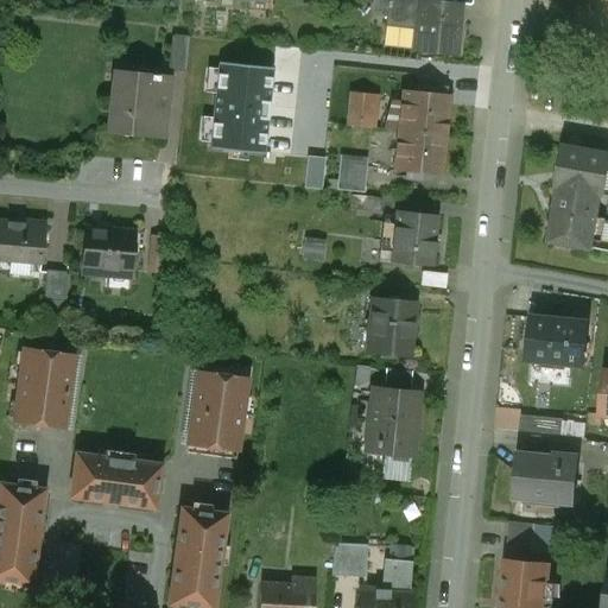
[(418,6),(390,2),(386,25),(416,27),(418,6)]
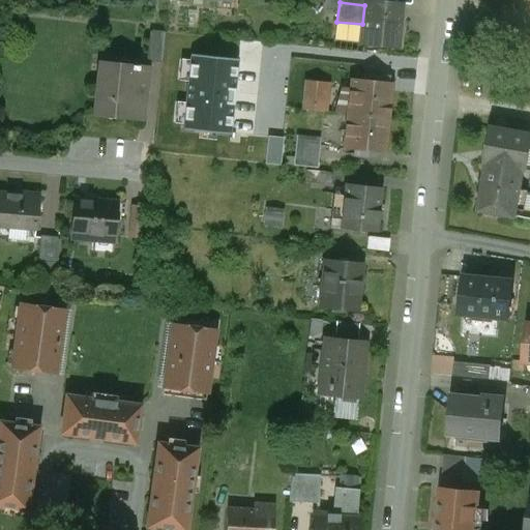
[(365,2),(364,5),(362,24),(361,43),(395,48),(400,5),(365,2)]
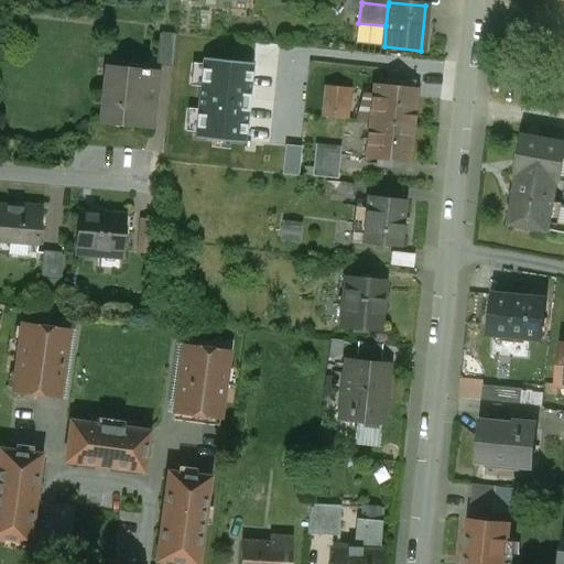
[(173,36),(159,35),(155,67),(171,68),(173,36)]
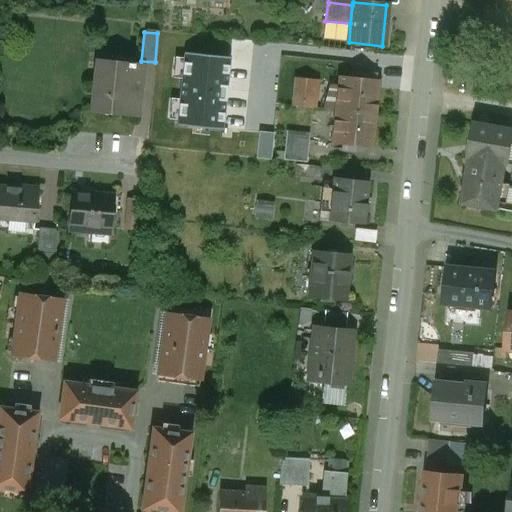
[(184,55),(177,123),(222,128),(229,60),(184,55)]
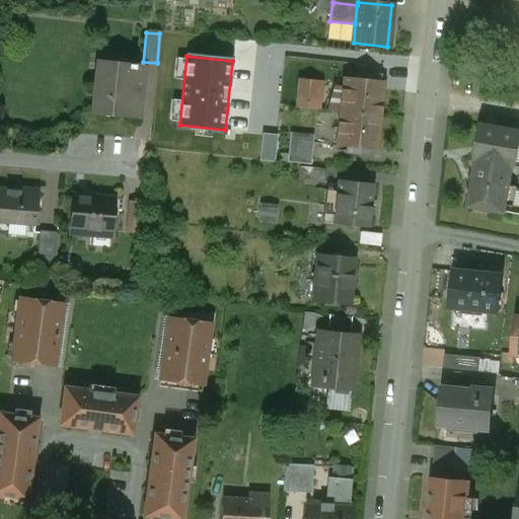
[(144,67),(97,63),(97,64),(105,65),(103,86),(96,85),(93,110),(120,113),(119,115),(138,117),(140,88),(142,88),(144,67)]
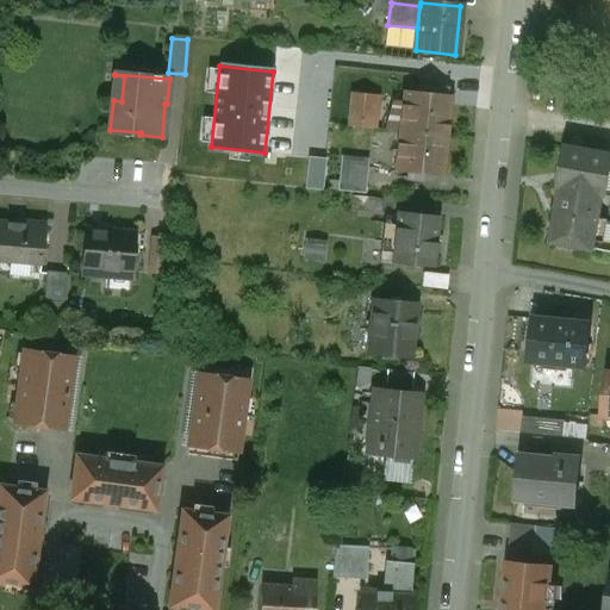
[(416,92),(403,91),(399,131),(446,136),(450,95),(446,95),(447,88),(417,86),(416,92)]
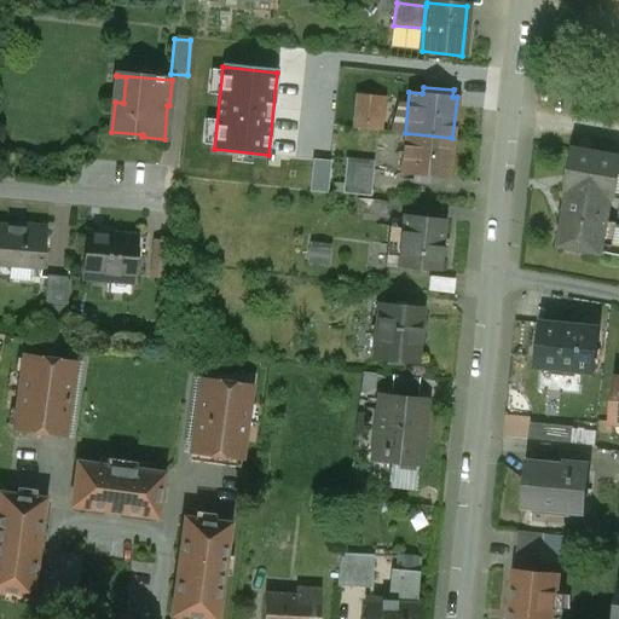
[(381,97),(357,94),(353,128),(377,131),(381,97)]
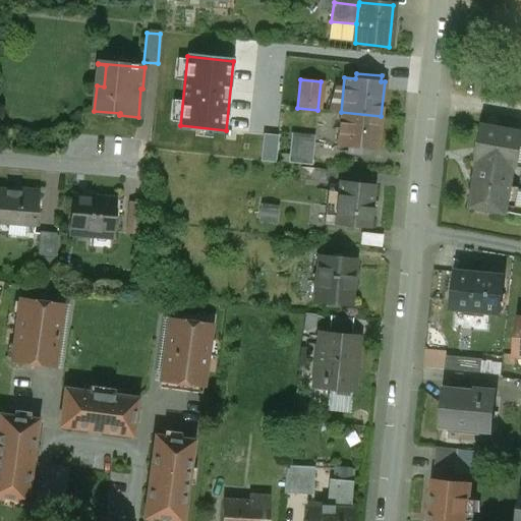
[(381,116),(341,112),(337,147),(348,148),(347,153),(361,155),(361,150),(378,151),(381,116)]
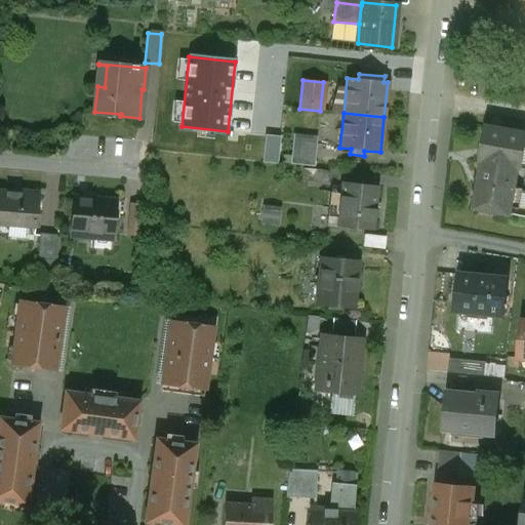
[(524,140),(524,133),(487,127),(481,161),(482,162),(482,161),(519,167),(519,168),(520,168),(524,140)]
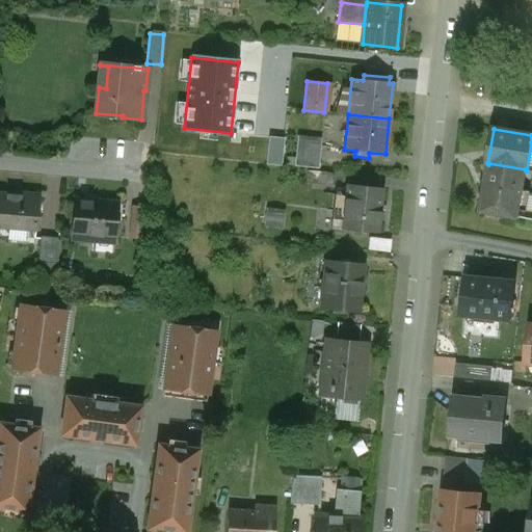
[(320,153),(296,150),(294,166),(318,168),(320,153)]
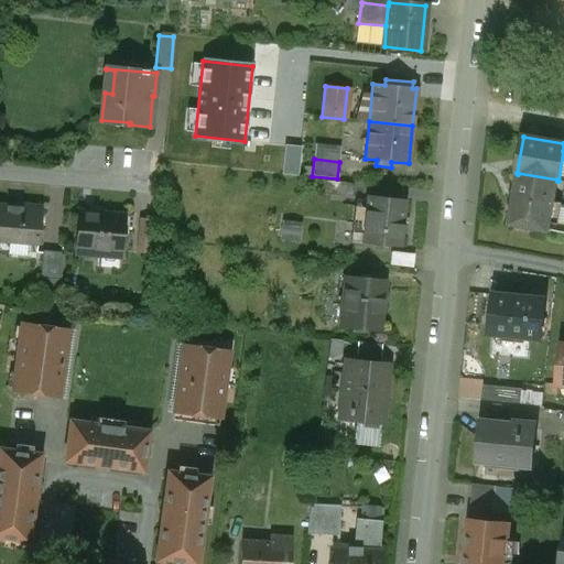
[(557,180),(518,173),(518,174),(509,225),(548,231),(550,223),(557,224),(561,205),(553,204),(557,181),(557,180)]
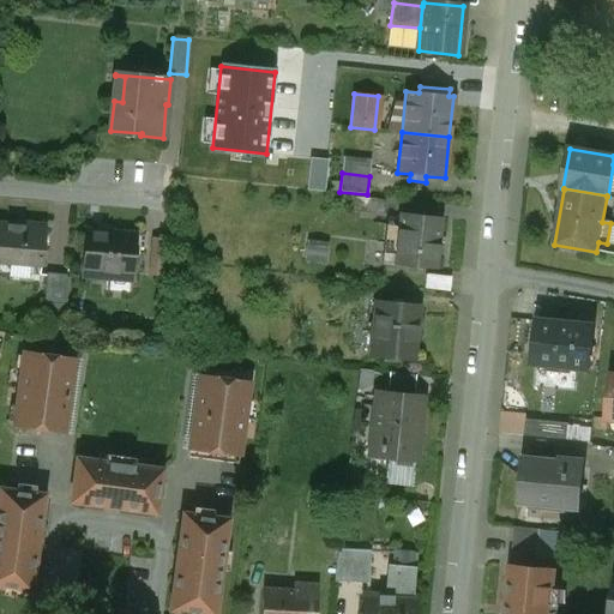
[(385,200),(355,198),(354,212),(384,215),(385,200)]
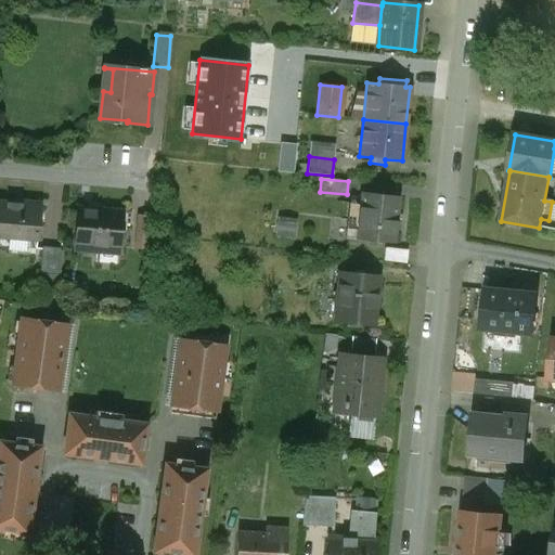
[(398,197),(361,194),(357,239),(394,243),(398,197)]
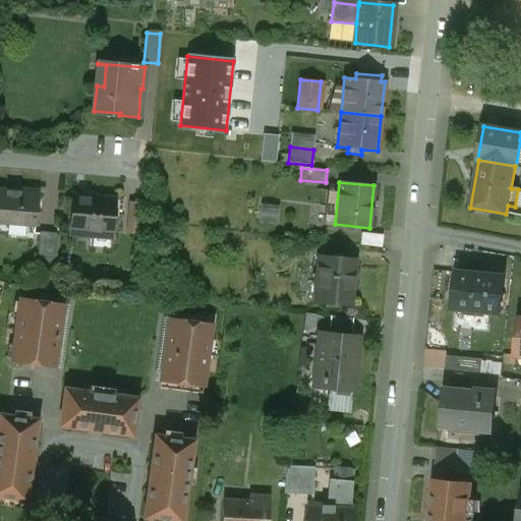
[(19,193),(0,191),(0,218),(8,219),(8,222),(37,224),(39,192),(19,191),(19,193)]
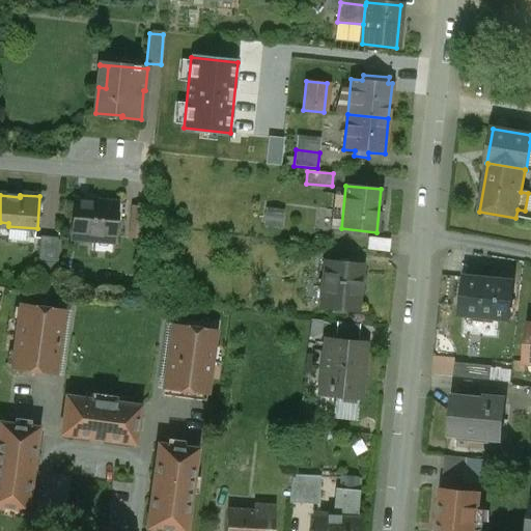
[(117,203),(76,199),(73,240),(93,241),(93,234),(114,236),(116,220),(117,203)]
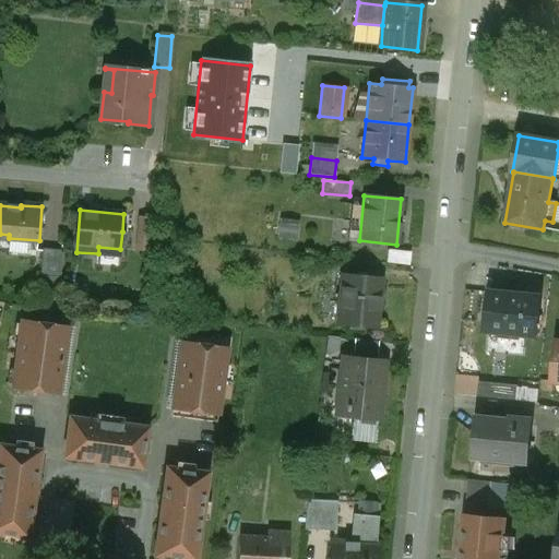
[(153,247),(153,215),(139,215),(138,247),(153,247)]
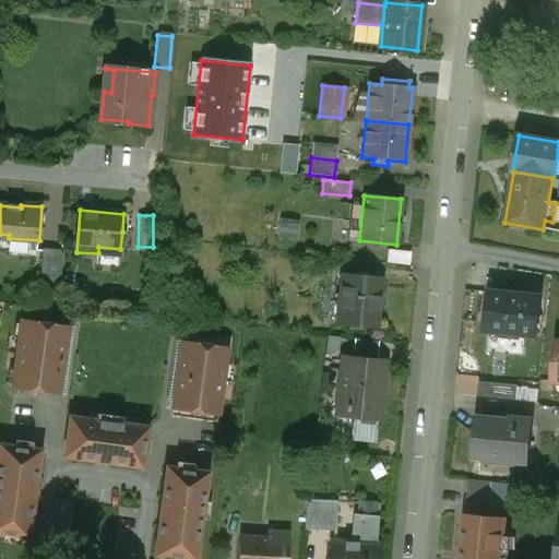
[(299,222),(280,219),(277,238),(297,240),(299,222)]
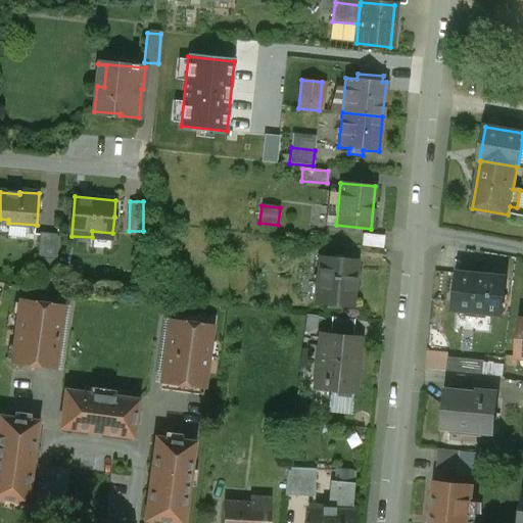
[(54,236),(40,235),(39,257),(52,258),(54,236)]
